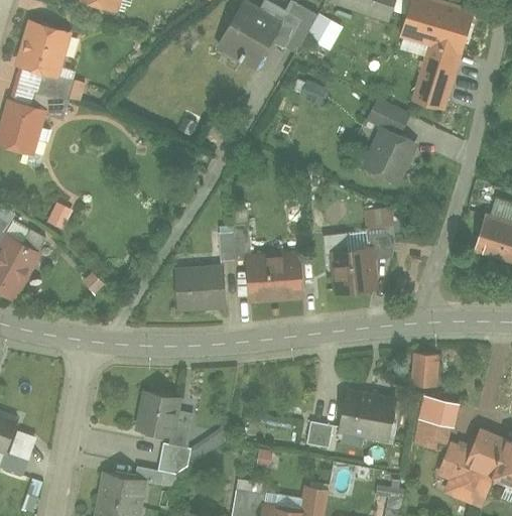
[(74,0),(73,3),(117,15),(120,0),(74,0)]
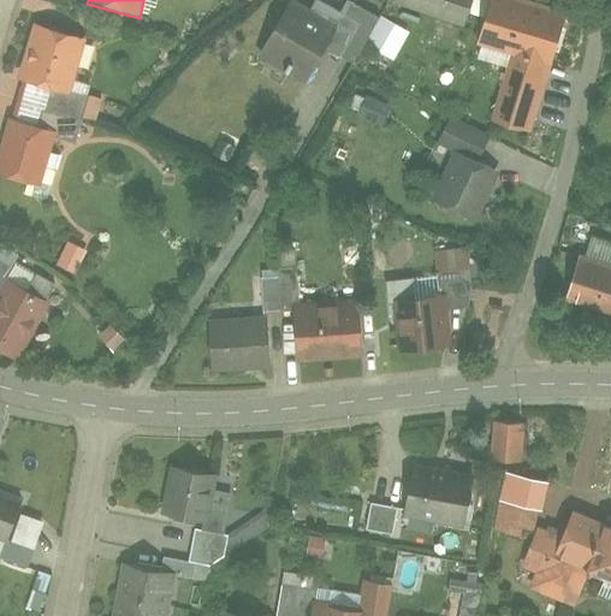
[(315,0),(313,0),(307,12),(338,30),(328,48),(355,64),(380,18),(346,0),(345,0),(339,13),(315,0)]
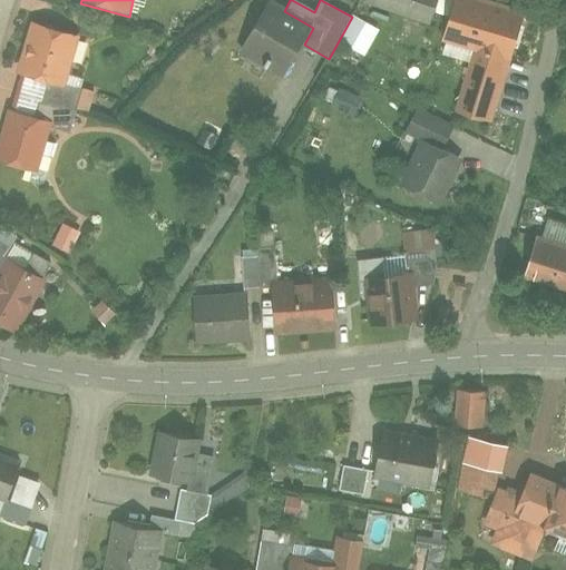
[(429,26),(438,0),(364,0),(364,2),(429,26)]
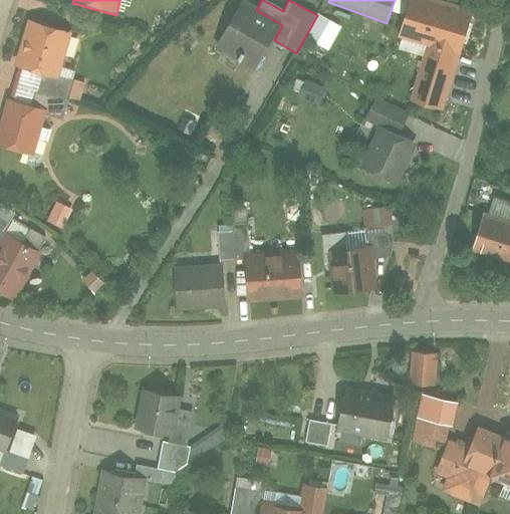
[(425,46),(460,53),(470,5),(446,0),(406,0),(398,40),(425,46)]
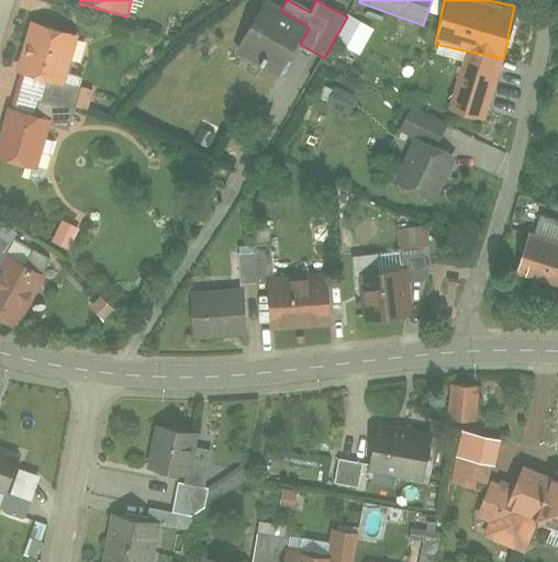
[(236,53),(281,78),(300,44),(309,27),(280,11),(264,2),(236,53)]
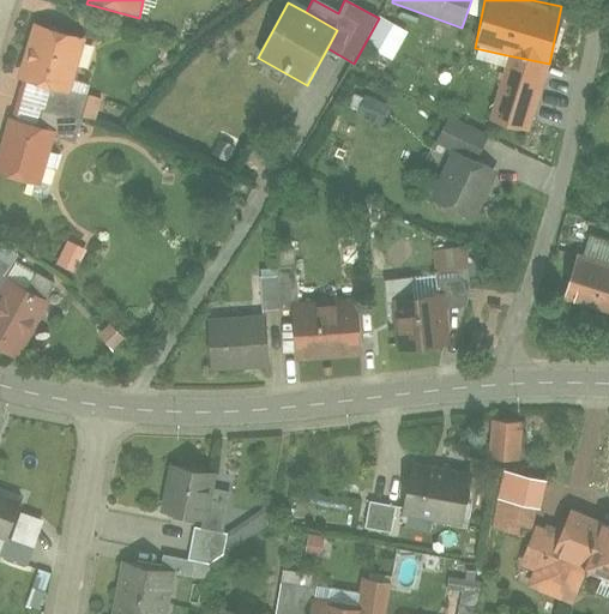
[(26,83),(68,95),(72,83),(85,40),(31,24),(16,80),(26,83)]
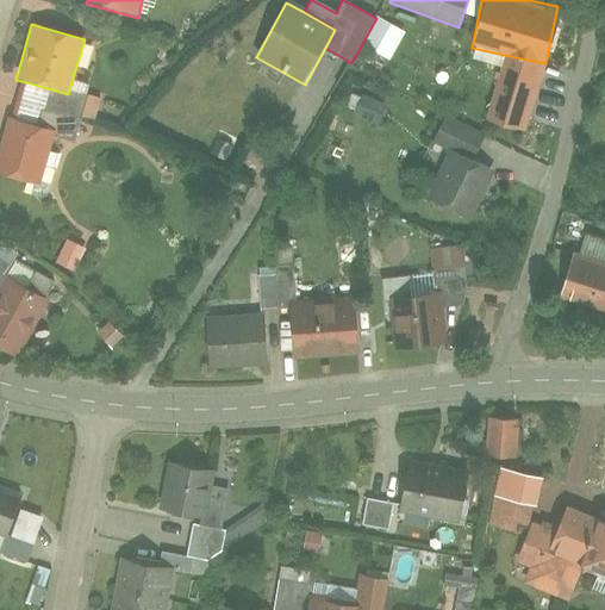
[(531,131),(546,63),(504,55),(491,123),(531,131)]
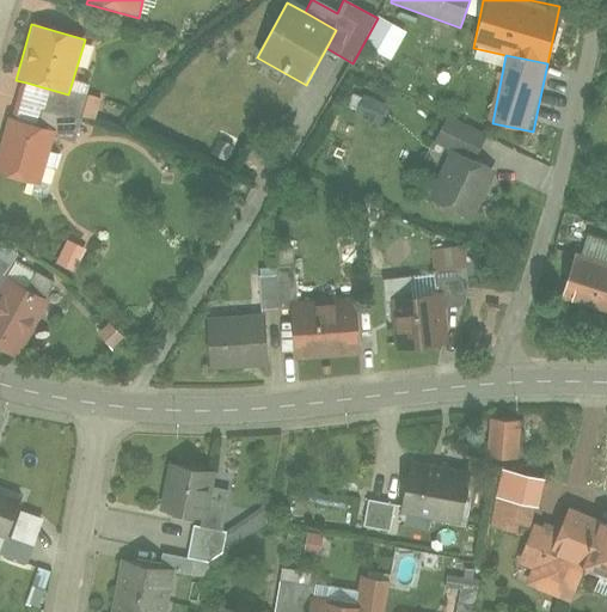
[(22,102),(81,118),(91,87),(72,83),(68,95),(26,83),(22,102)]
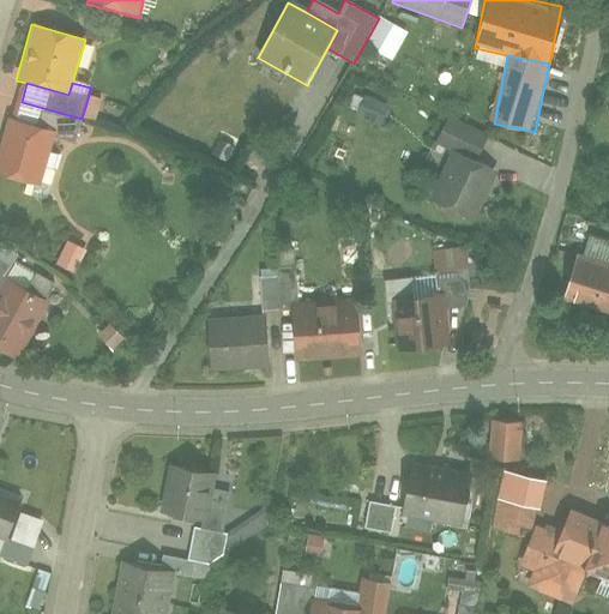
[(360,118),(379,125),(387,104),(368,97),(360,118)]
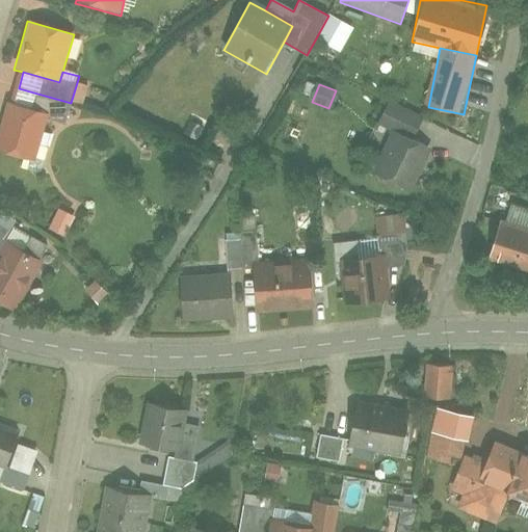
[(19,88),(14,106),(47,115),(67,121),(71,103),(19,88)]
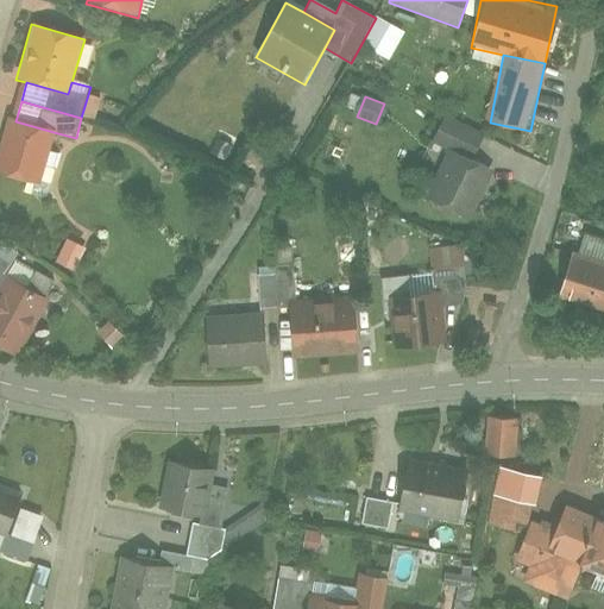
[(450,148),(472,159),(485,135),(446,113),(433,139),(450,148)]
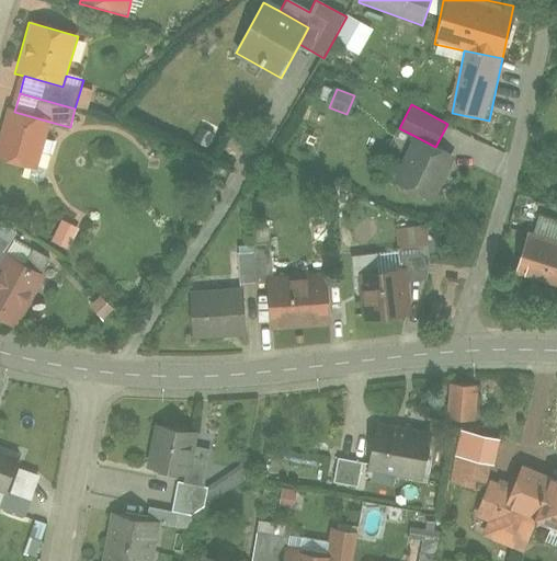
[(0,163),(35,173),(49,122),(14,112),(8,110),(0,136),(0,163)]
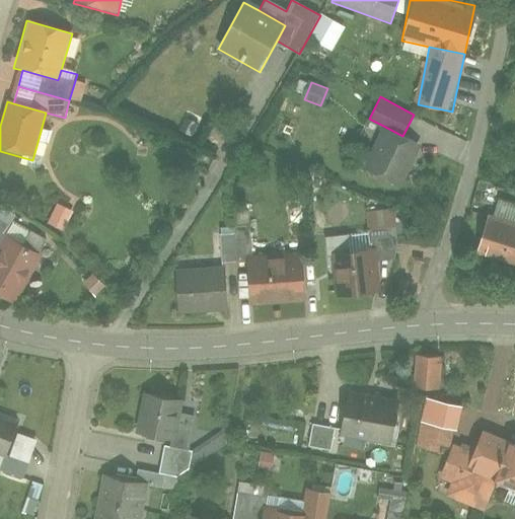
[(361,169),(396,189),(420,145),(402,136),(383,126),(361,169)]
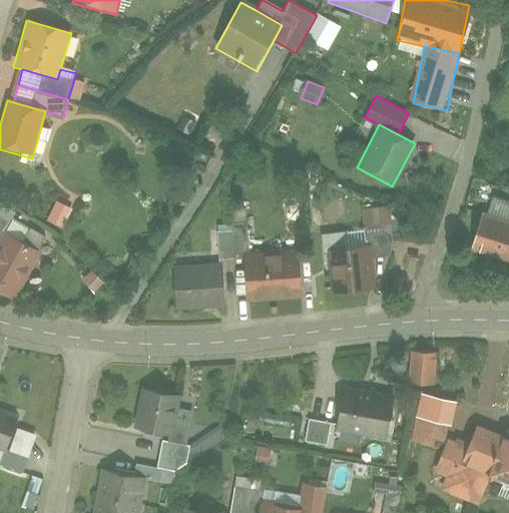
[(50,223),(66,229),(74,210),(58,203),(50,223)]
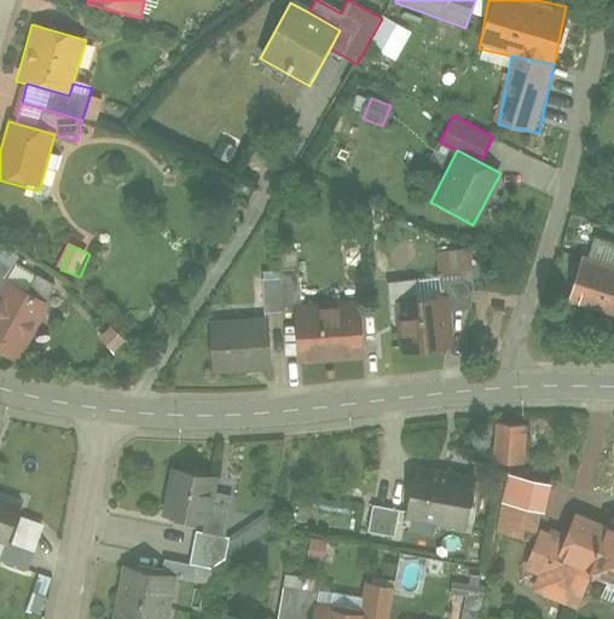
[(440,273),(476,272),(475,253),(439,254),(440,273)]
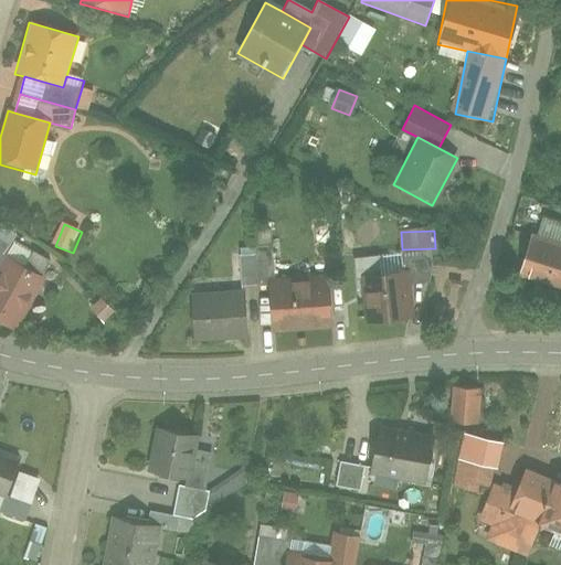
[(522,291),(560,301),(560,247),(537,241),(522,291)]
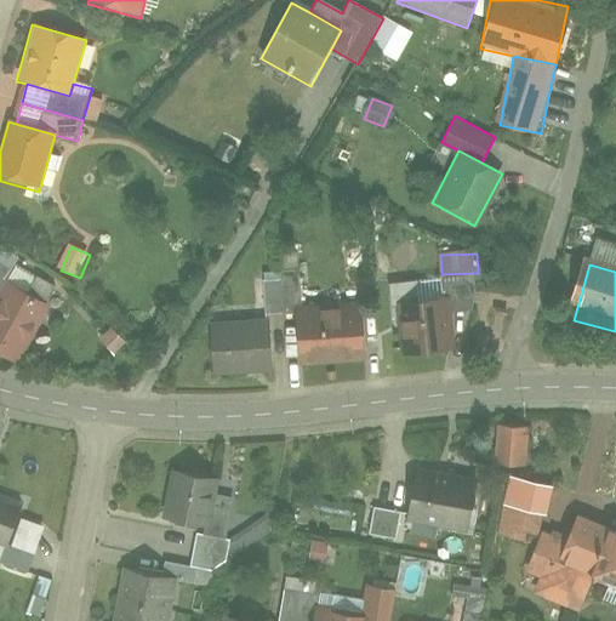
[(298,312),(306,312),(304,272),(284,272),(284,280),(285,313),(298,312)]
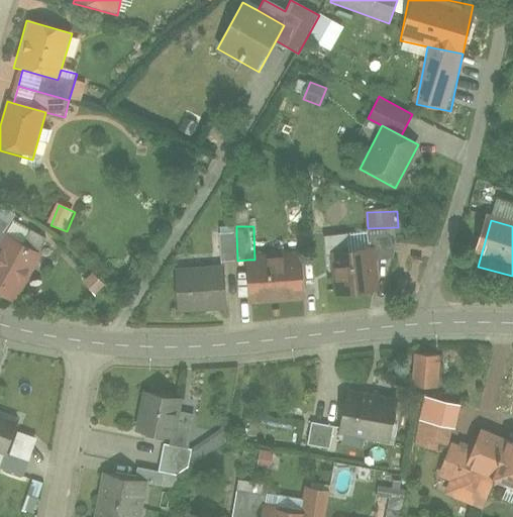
[(221,261),(237,261),(236,233),(220,234),(221,261)]
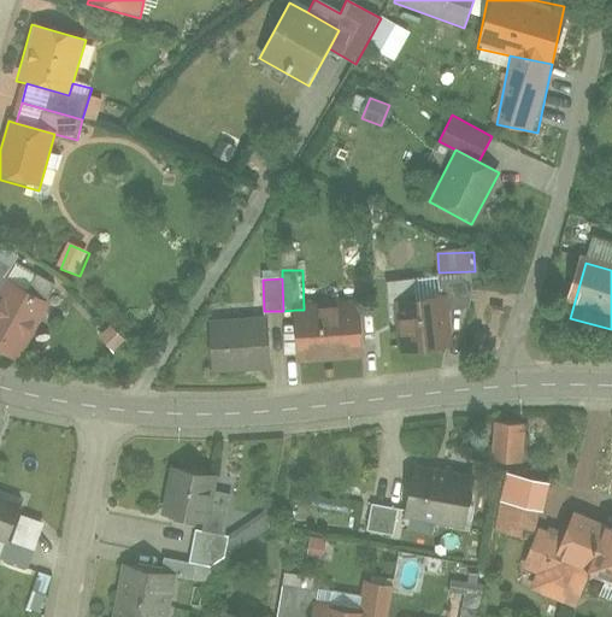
[(0,350),(19,362),(51,304),(9,281),(0,297),(0,350)]
